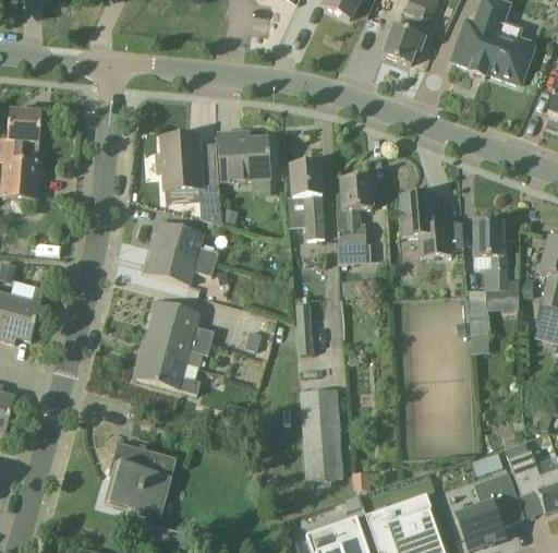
[(326,0),(324,5),(349,17),(358,0),(326,0)]
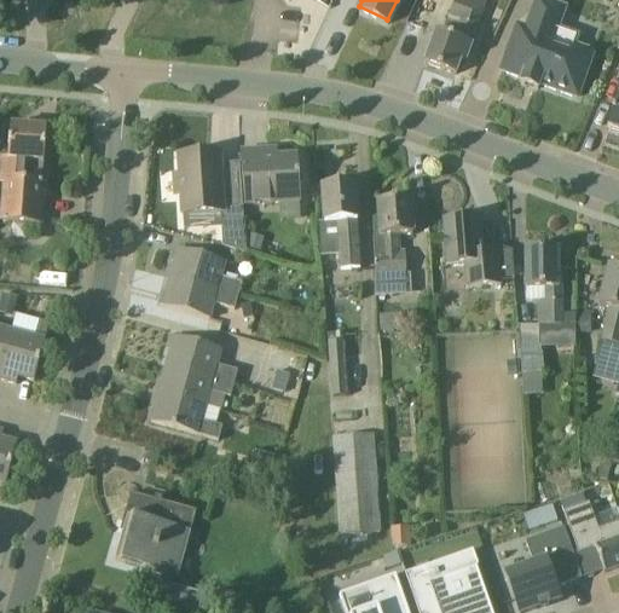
[(461,55),(466,56),(485,0),(453,0),(444,29),(437,27),(424,59),(455,70),(461,55)]
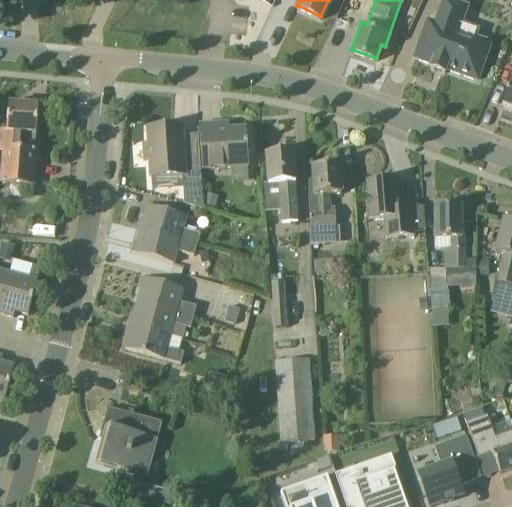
[(439,0),(433,19),(428,17),(414,55),(432,61),(430,65),(445,70),(446,66),(477,77),(490,39),(476,34),(479,26),(463,20),(469,3),(460,0),(439,0)]
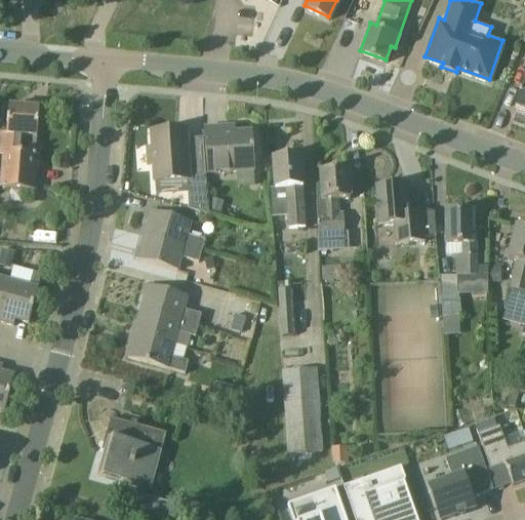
[(524,76),(516,105),(524,108),(524,76)]
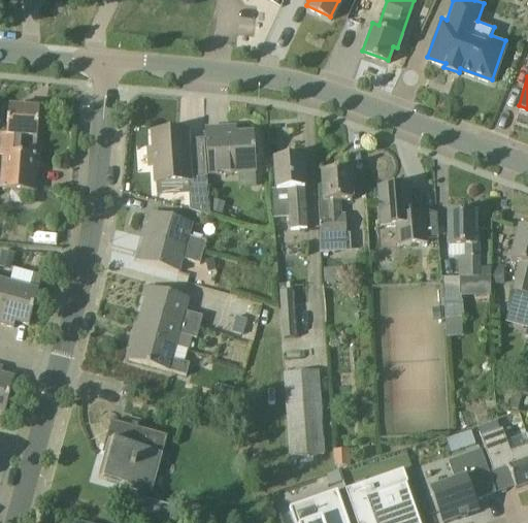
[(15,153),(17,134),(36,136),(39,106),(9,104),(6,131),(4,154),(2,185),(35,187),(37,154),(15,153)]
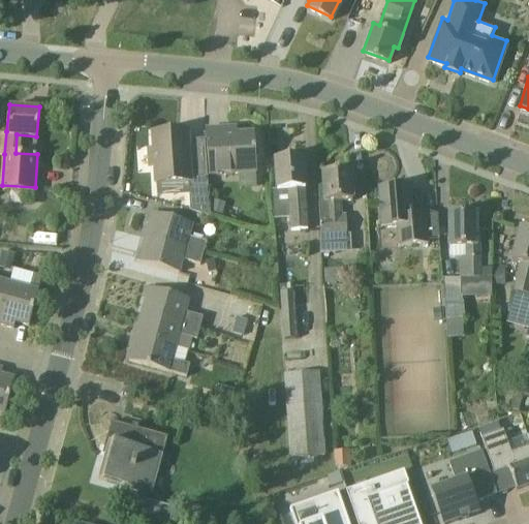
[(254,184),(253,167),(254,167),(252,130),(222,132),(221,126),(203,127),(206,171),(238,168),(239,185),(254,184)]
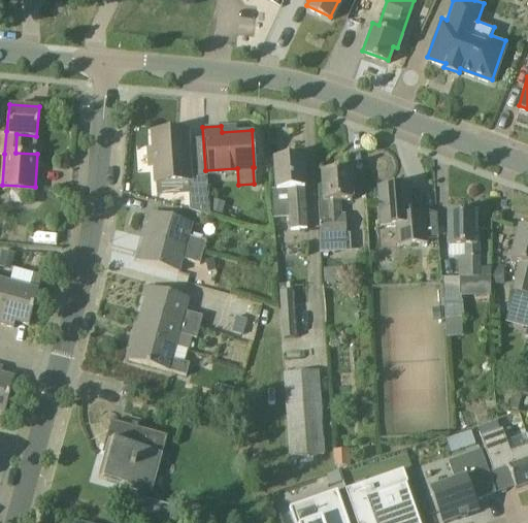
[(207,214),(205,185),(202,135),(186,136),(185,128),(151,130),(152,146),(146,148),(147,164),(153,163),(154,180),(157,180),(157,191),(188,190),(189,207),(207,214)]
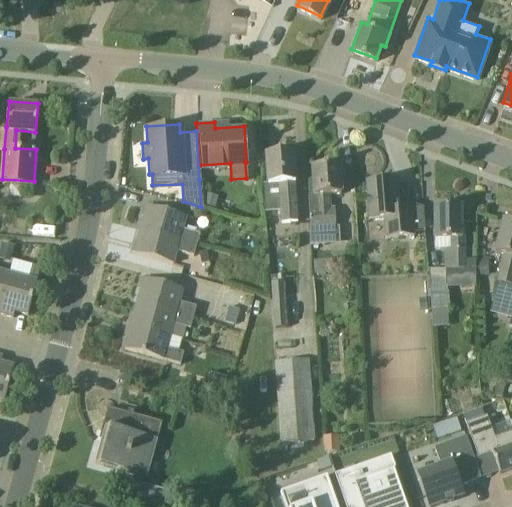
[(279,205),(280,221),(298,219),(293,148),(266,150),(269,182),(262,183),(263,207),(279,205)]
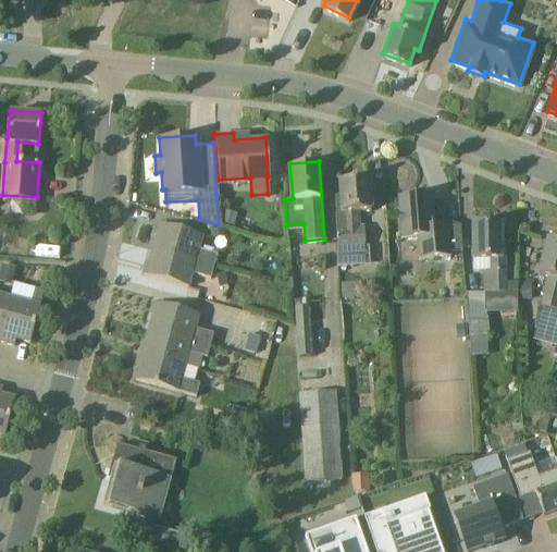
[(364,245),(363,224),(359,224),(358,208),(371,208),(369,176),(339,178),(342,209),(334,209),(336,247),(364,245)]
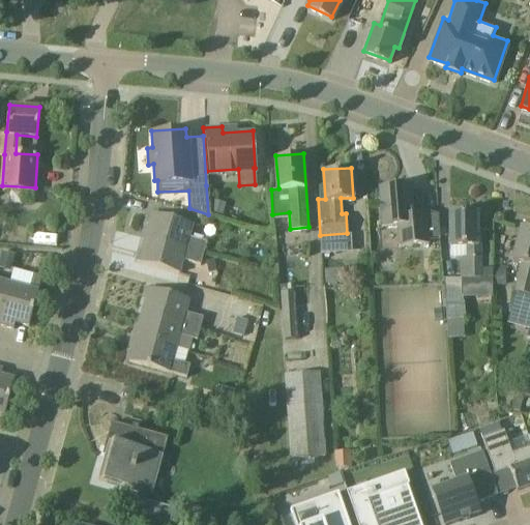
[(425,211),(413,212),(410,183),(380,185),(382,224),(398,223),(400,243),(429,241),(425,211)]
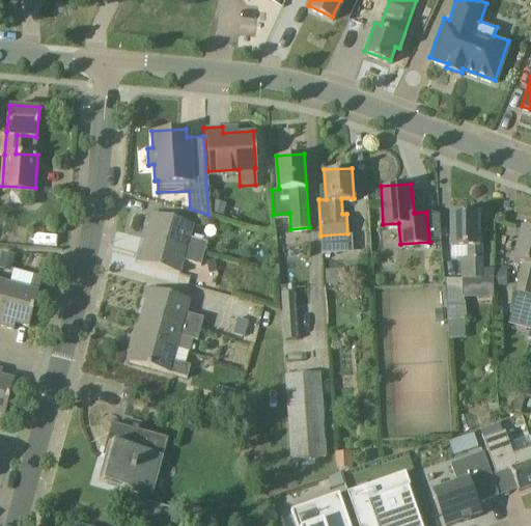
[(223,213),(227,201),(215,197),(211,209),(223,213)]
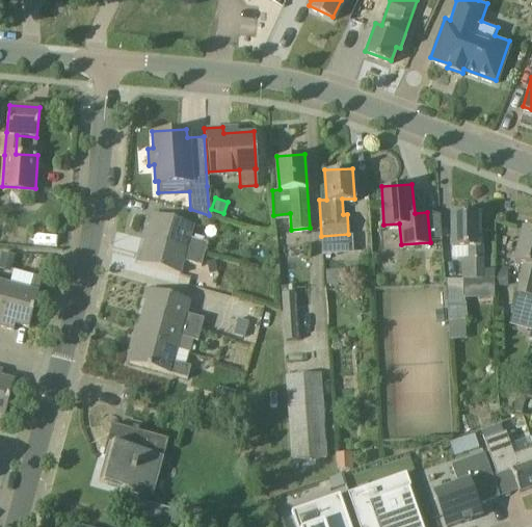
[(153,211),(145,235),(205,252),(208,240),(189,235),(193,221),(153,211)]
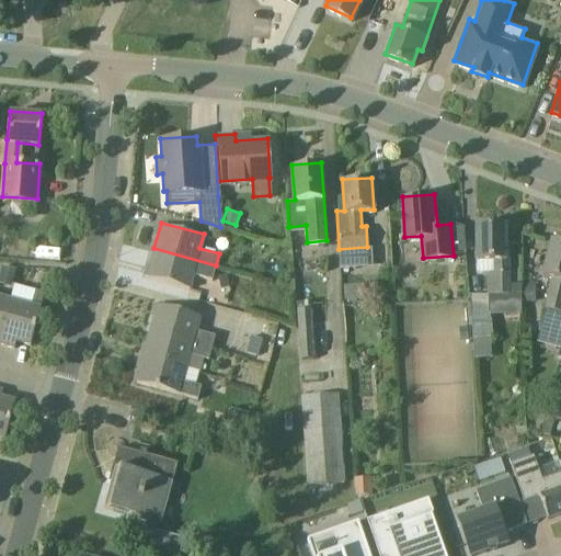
[(488,293),(501,293),(502,313),(521,313),(521,283),(508,283),(508,240),(505,240),(505,223),(477,224),(477,259),(487,259),(493,259),(493,269),(487,269),(488,293)]
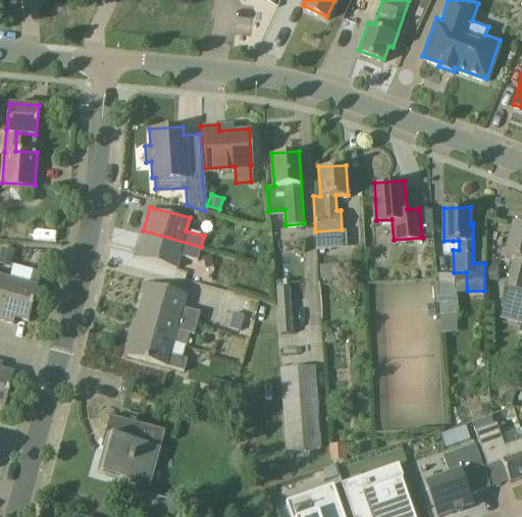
[(521,306),(521,222),(513,220),(504,255),(513,257),(502,301),(521,306)]
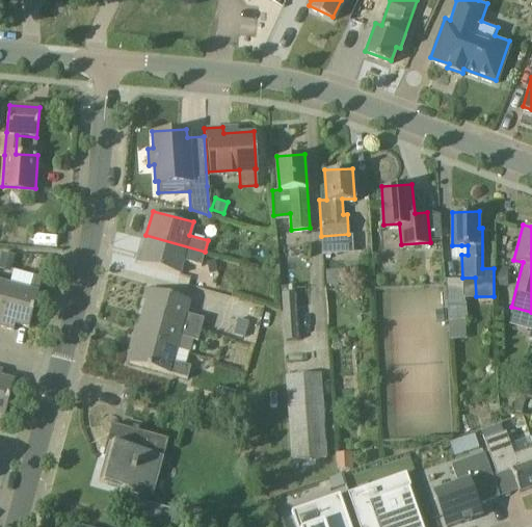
[(205,252),(145,235),(139,260),(180,271),(183,258),(202,263),(205,252)]
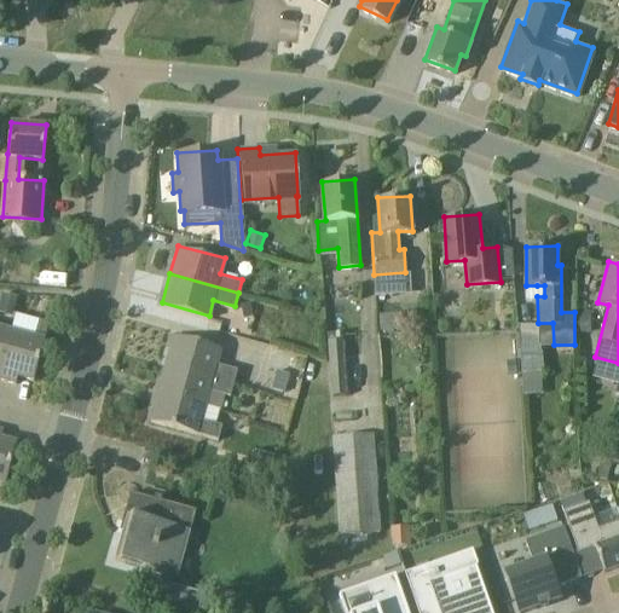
[(3,289),(0,296),(0,308),(12,312),(18,294),(3,289)]
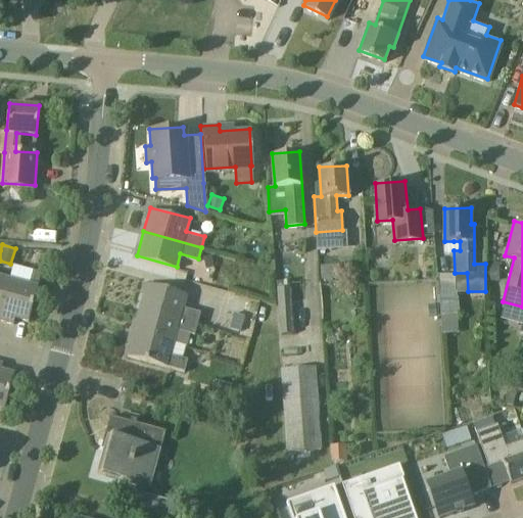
[(486,260),(486,278),(498,278),(498,260),(486,260)]
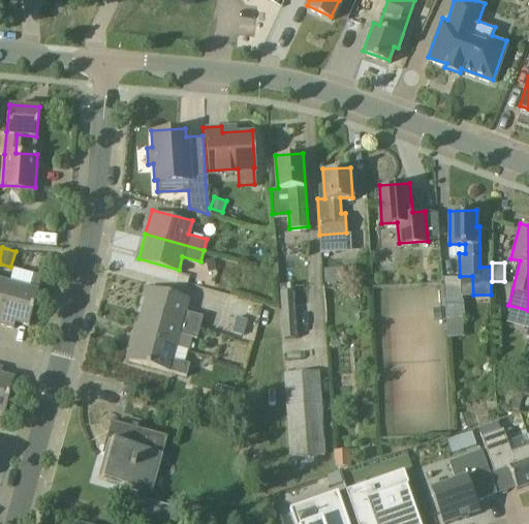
[(324,281),(342,280),(340,266),(323,267),(324,281)]
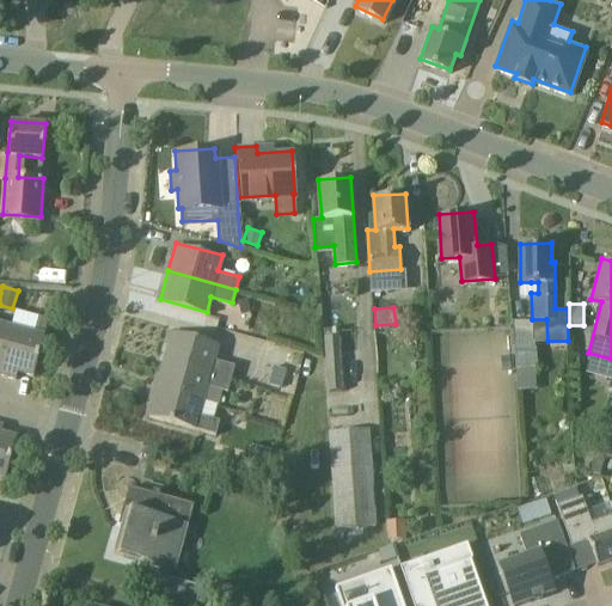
[(10,322),(0,357),(0,369),(14,374),(17,367),(32,371),(43,330),(48,313),(37,311),(32,328),(10,322)]
